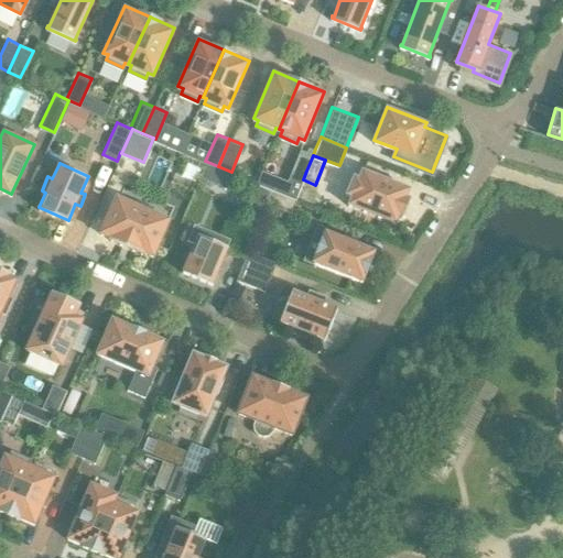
[(293,166),(282,193),(295,198),(303,179),(306,171),(293,166)]
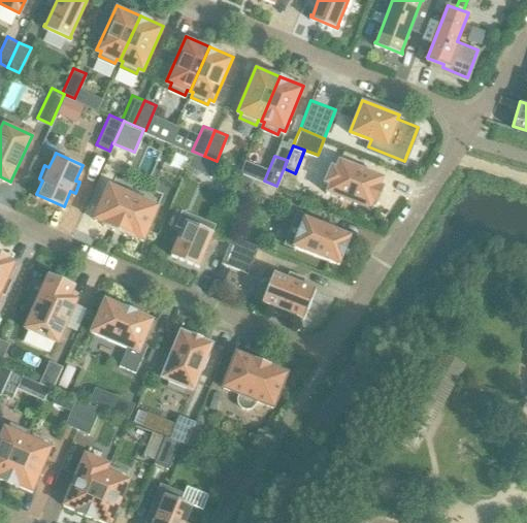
[(380,183),(383,175),(339,158),(336,165),(331,164),(324,181),(329,183),(326,190),(370,207),(373,200),(377,202),(385,185),(380,183)]
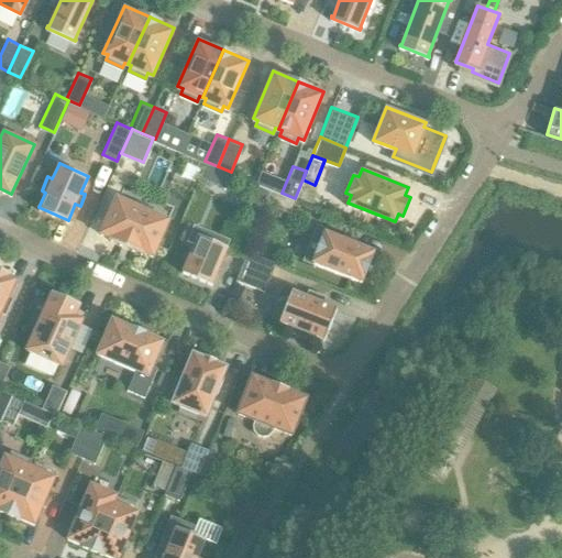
[(266,200),(272,188),(259,183),(248,208),(261,215),(266,200)]
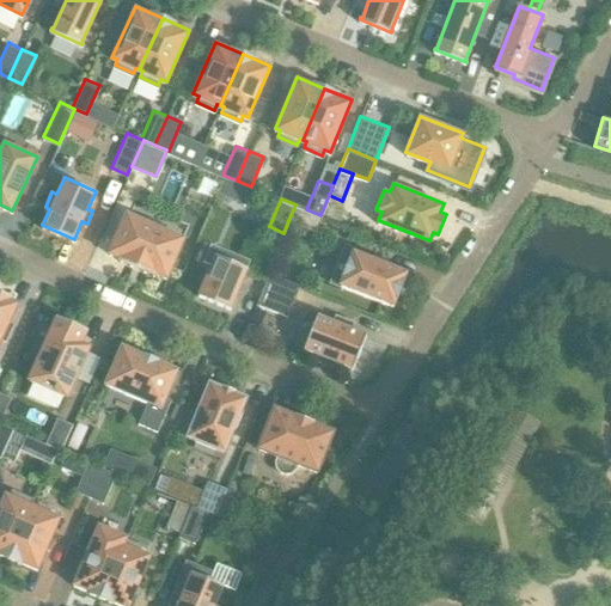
[(306,209),(295,204),(289,218),(317,228),(322,215),(321,215),(306,209)]
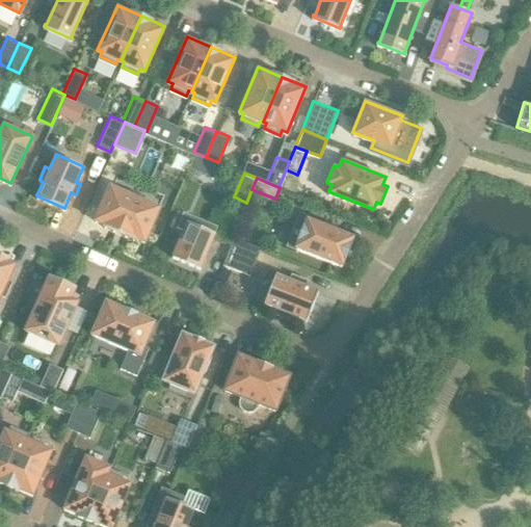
[(127,192),(110,185),(96,218),(144,240),(159,207),(141,200),(143,194),(129,188),(127,192)]
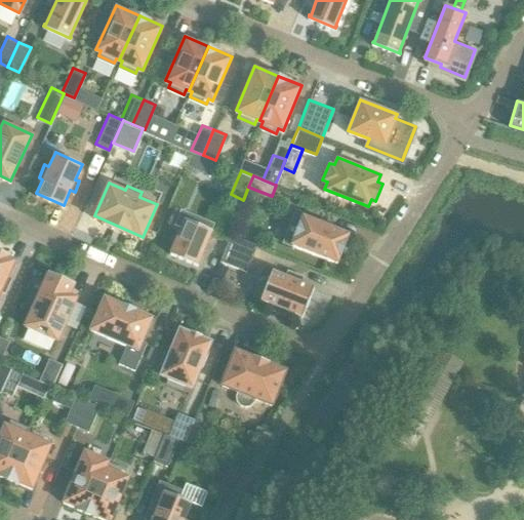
[(174,222),(183,226),(171,251),(170,250),(170,252),(197,264),(198,263),(197,263),(202,250),(203,250),(203,249),(203,248),(205,242),(206,243),(207,241),(206,241),(210,231),(211,231),(211,230),(214,222),(180,207),(174,222)]
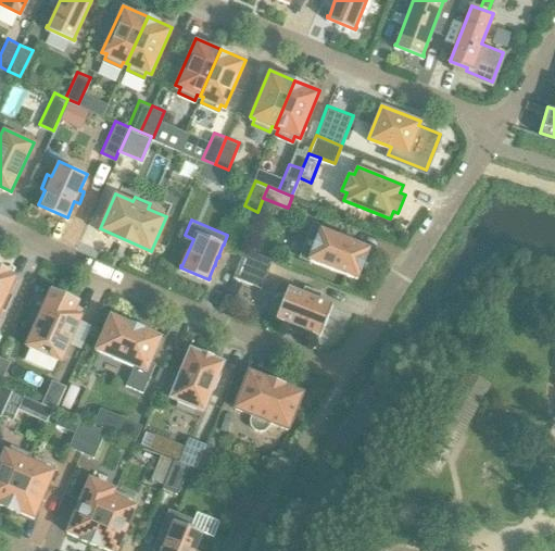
[(324,224),(314,221),(310,233),(317,235),(308,258),(357,277),(369,247),(322,227),(324,224)]
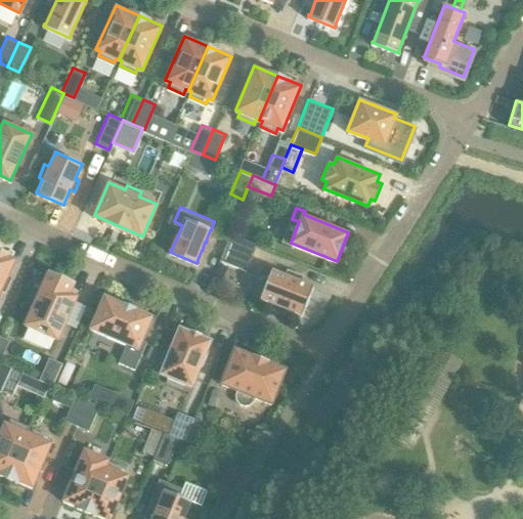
[(230,231),(220,258),(247,269),(257,243),(230,231)]
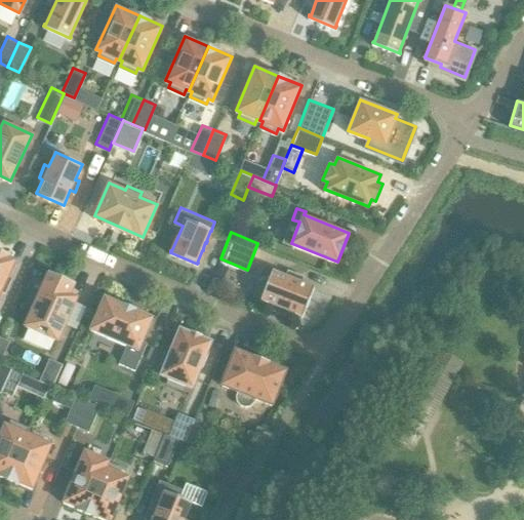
[(0,248),(0,292),(15,258),(9,255),(10,253),(0,248)]
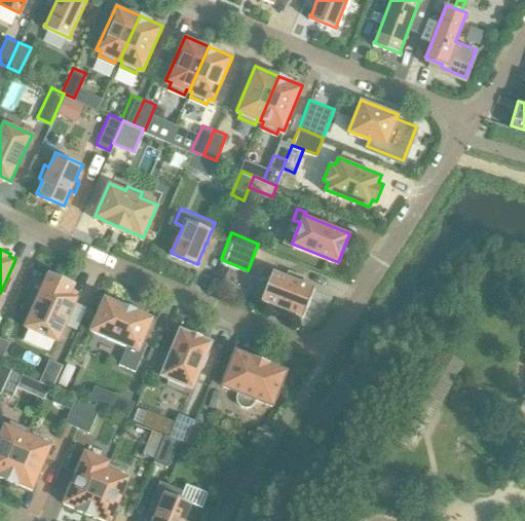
[(304,275),(289,269),(286,275),(272,270),(261,299),(303,315),(314,287),(301,282),(304,275)]
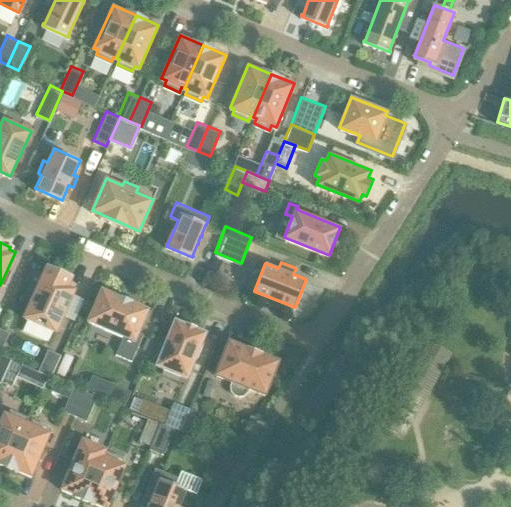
[(24,316),(56,331),(75,289),(68,286),(73,275),(47,264),(39,282),(34,280),(27,295),(32,297),(24,316)]
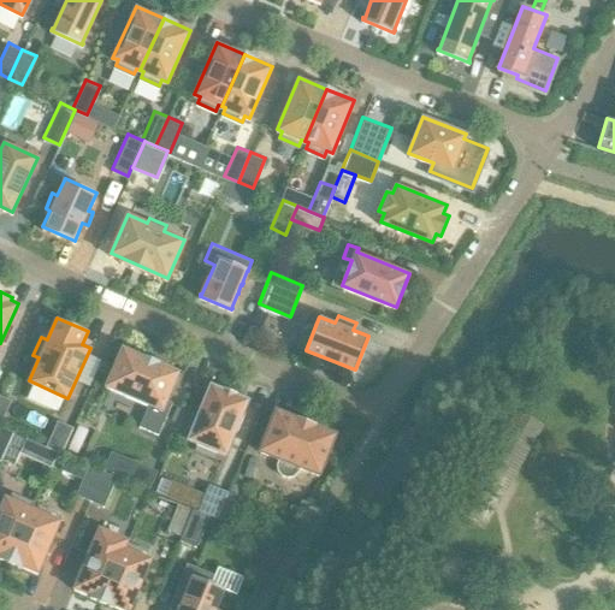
[(107,383),(106,385),(108,386),(108,385),(148,403),(140,424),(158,432),(172,401),(166,398),(177,373),(178,371),(176,369),(176,371),(158,362),(158,361),(155,360),(154,361),(146,357),(147,356),(143,355),(143,356),(124,348),(125,348),(123,347),(122,349),(107,383)]
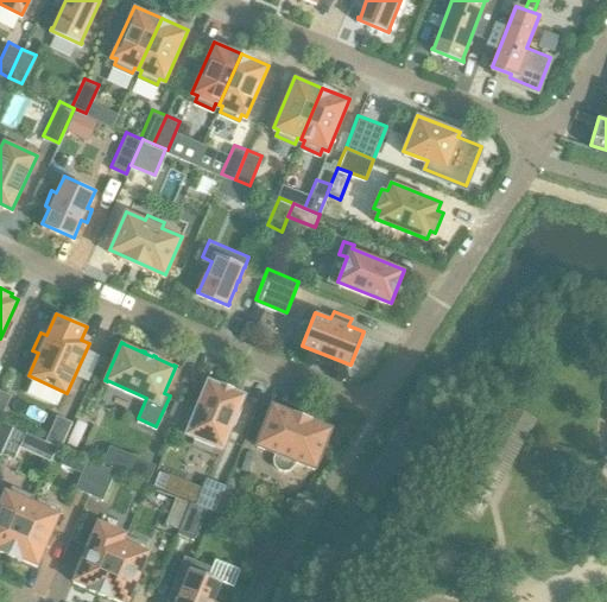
[(244,394),(208,379),(187,432),(221,447),(244,394)]
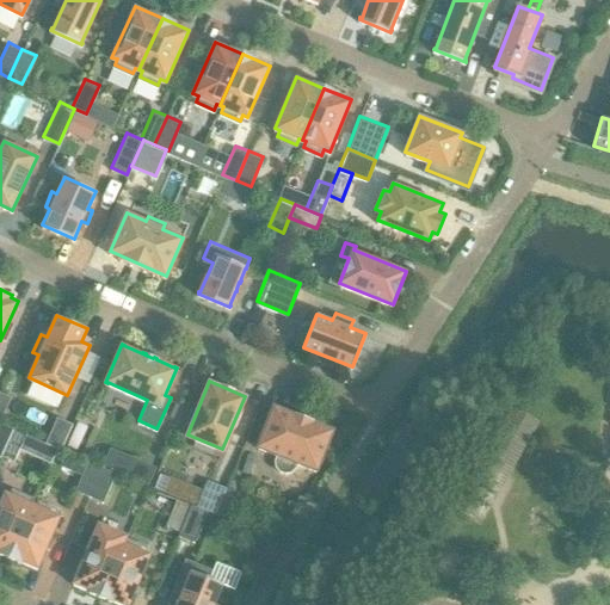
[(276,460),(277,464),(279,469),(285,470),(290,470),(295,467),(296,462),(316,469),(332,430),(312,423),(313,419),(310,418),(309,421),(296,415),(297,413),(294,412),(293,415),(273,407),(258,446),(277,454),(276,460)]
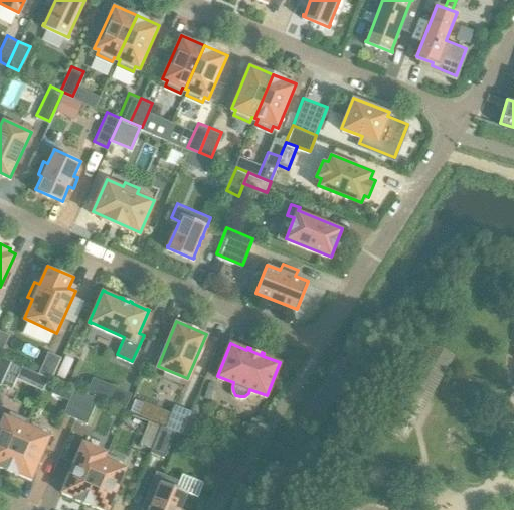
[(38,371),(51,377),(61,355),(48,350),(38,371)]
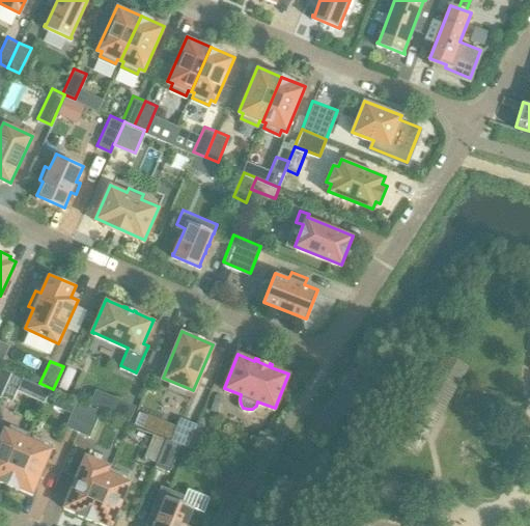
[(0,395),(1,395),(1,393),(11,370),(0,365),(0,395)]
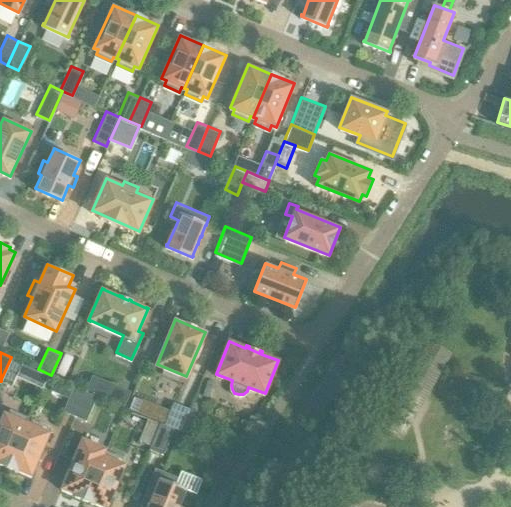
[(11,357),(1,379),(12,384),(22,362),(11,357)]
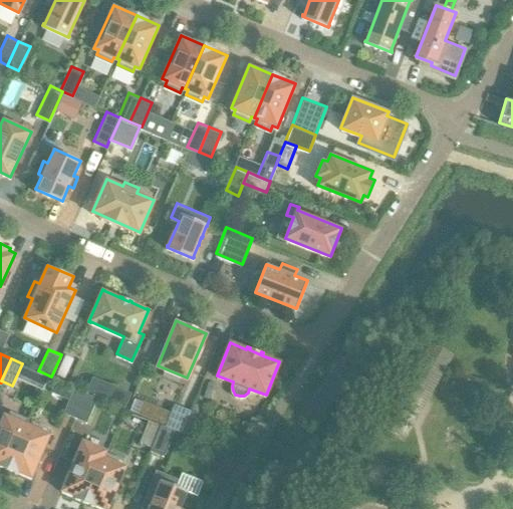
[(132,392),(111,384),(105,399),(124,407),(132,392)]
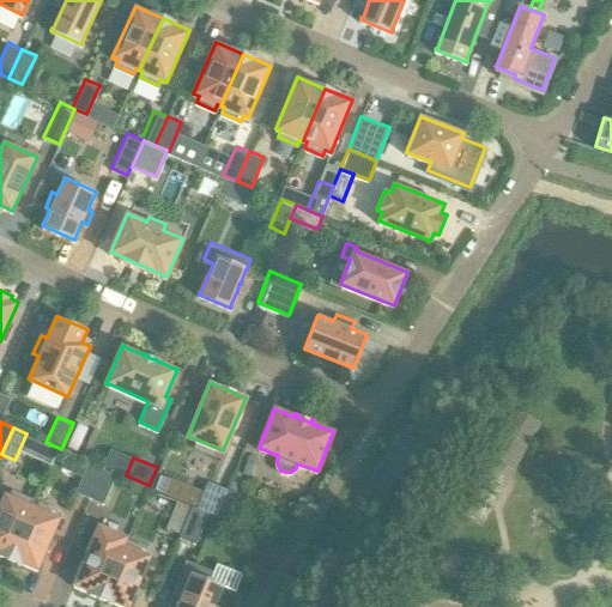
[(76,490),(90,496),(102,467),(89,461),(76,490)]
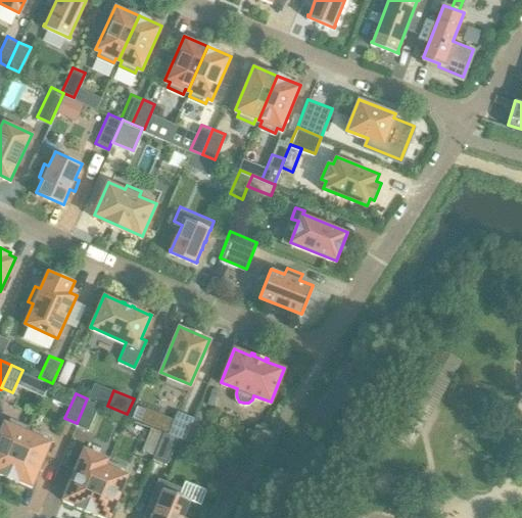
[(87,398),(77,423),(88,428),(99,404),(87,398)]
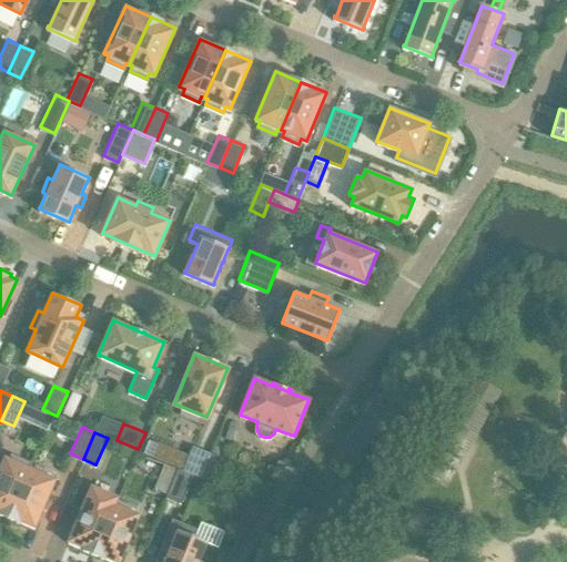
[(192,443),(182,469),(192,472),(201,476),(211,451),(192,443)]
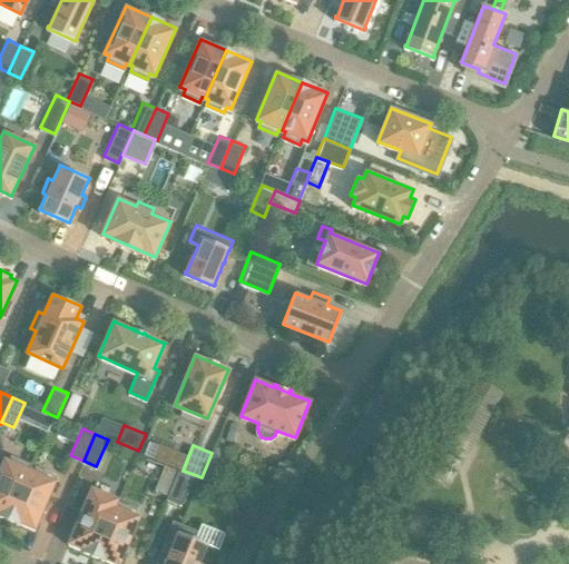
[(224,458),(212,453),(202,477),(214,483),(224,458)]
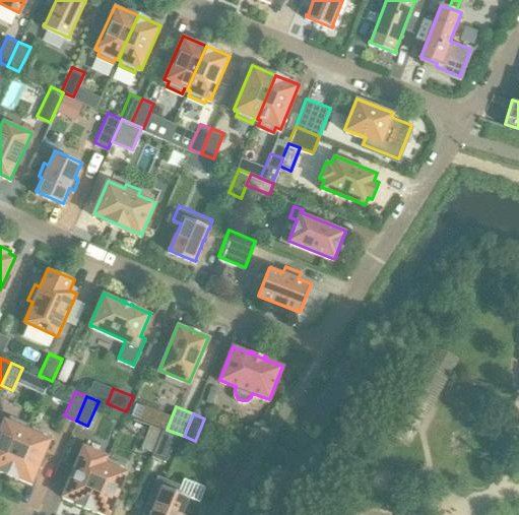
[(26,422),(10,414),(8,420),(4,417),(0,428),(0,468),(8,472),(27,428),(24,427),(26,422)]
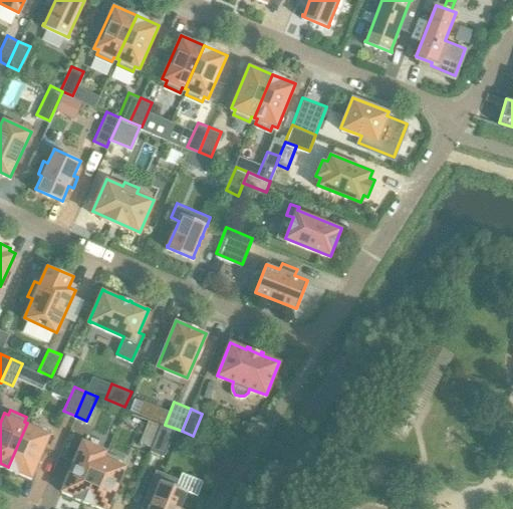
[(151,419),(142,441),(153,446),(162,423),(151,419)]
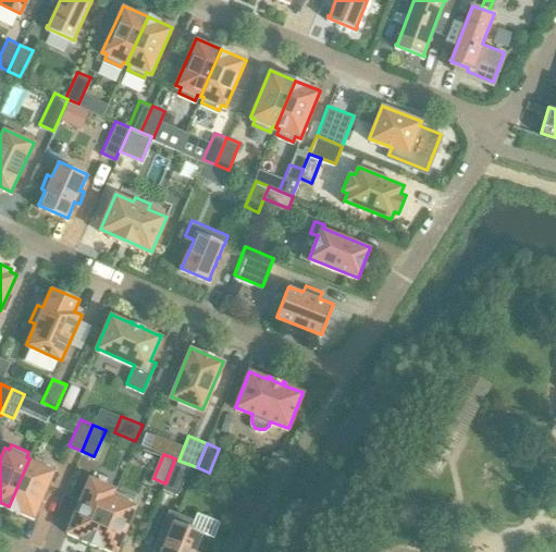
[(33,460),(29,458),(9,506),(19,511),(20,511),(34,516),(54,469),(49,467),(51,463),(35,455),(33,460)]
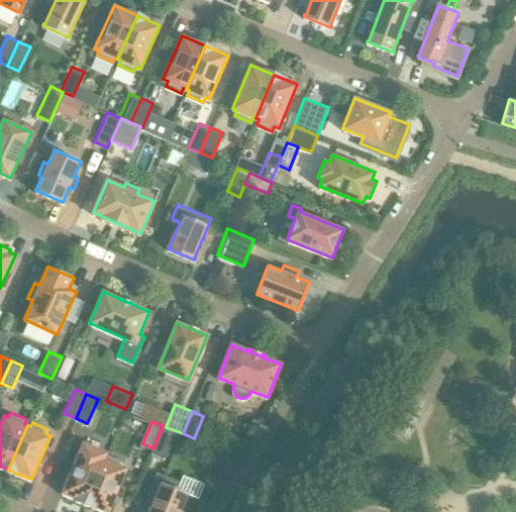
[(175,430),(166,427),(164,426),(153,452),(165,456),(175,430)]
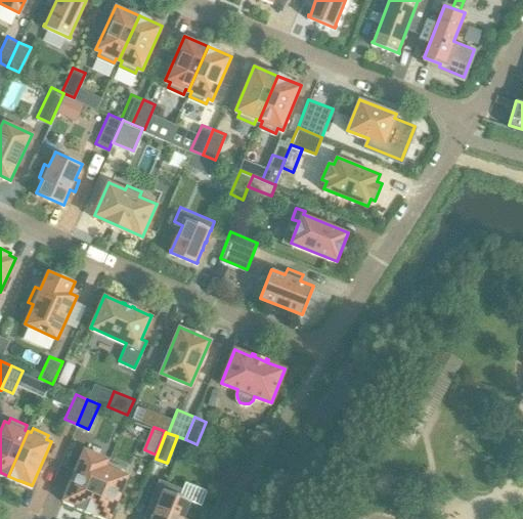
[(76,506),(86,510),(107,458),(84,448),(62,499),(77,505),(76,506)]
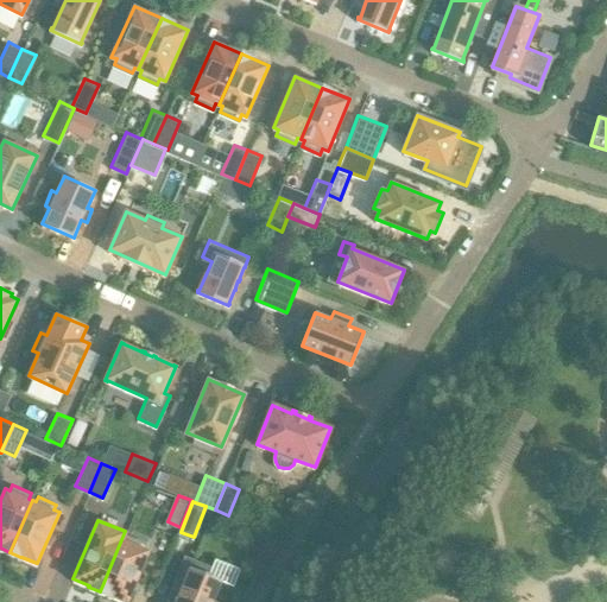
[(125,531),(100,591),(111,596),(112,595),(127,601),(149,550),(144,547),(146,543),(125,533),(126,532),(125,531)]
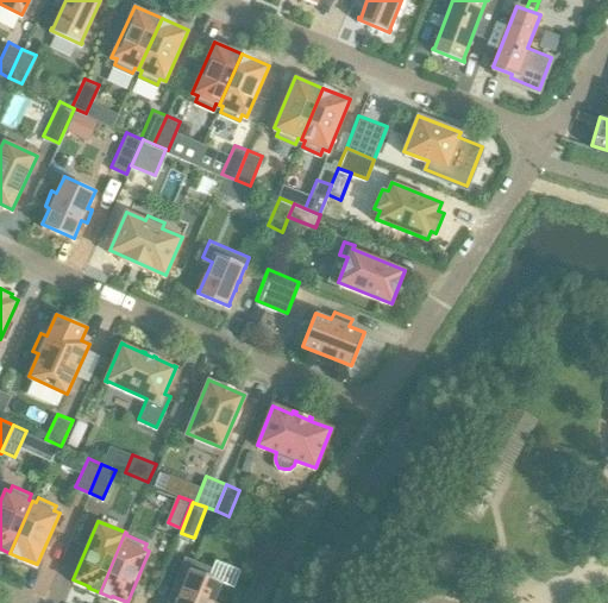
[(185,556),(167,600),(176,602),(175,602),(223,602),(214,600),(221,580),(233,585),(240,567),(214,557),(211,566),(185,556)]
